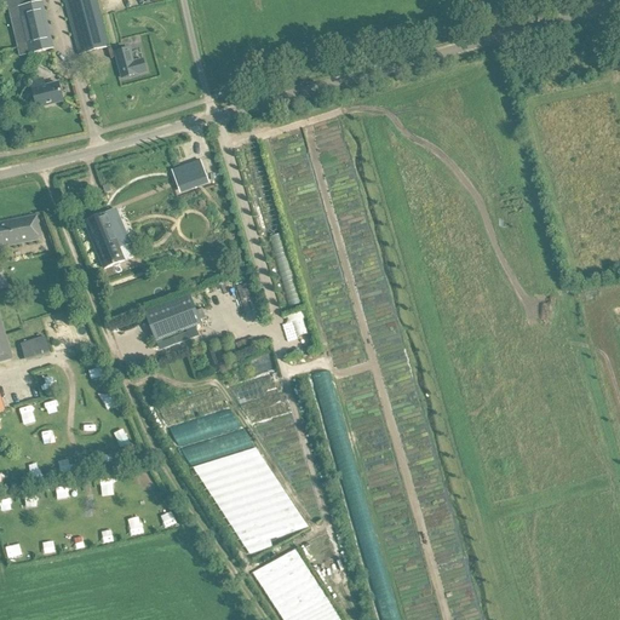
[(64,0),(78,46),(79,56),(109,47),(109,45),(96,0),(64,0)]
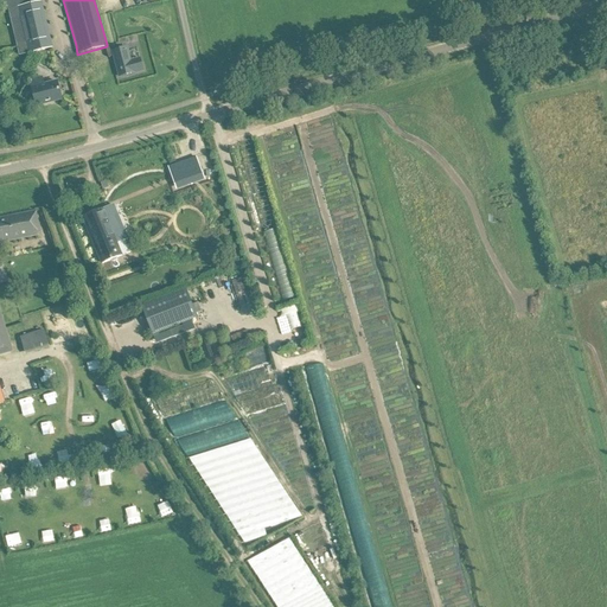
[(40,1),(16,7),(23,39),(26,53),(52,48),(40,1)]
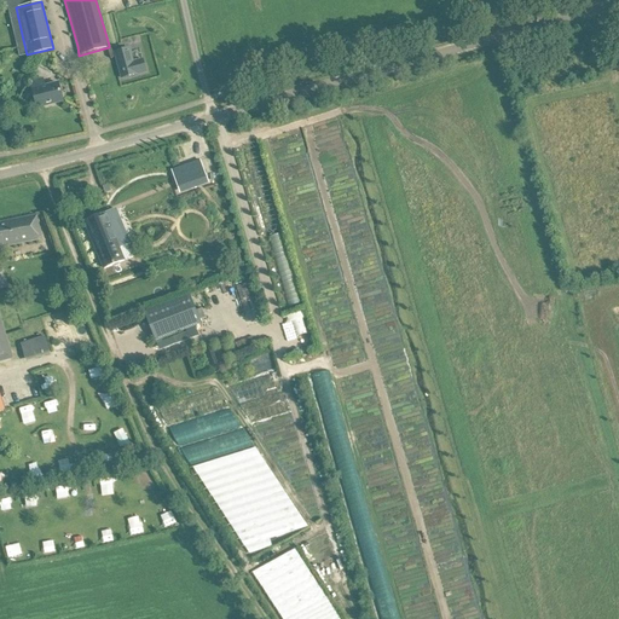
[(129,48),(115,53),(122,79),(137,75),(133,63),(129,48)]
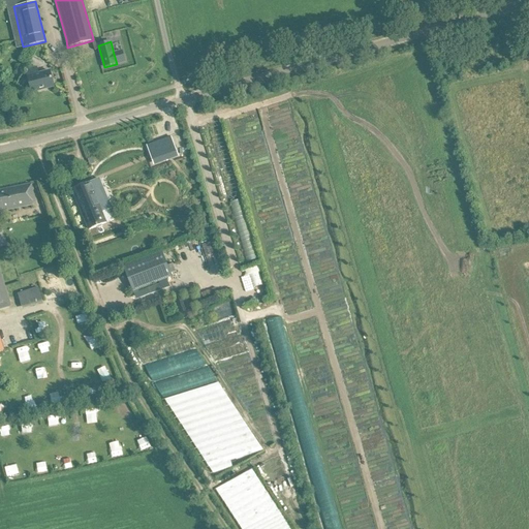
[(26,70),(29,82),(32,92),(54,87),(52,76),(50,71),(38,74),(36,67),(26,70)]
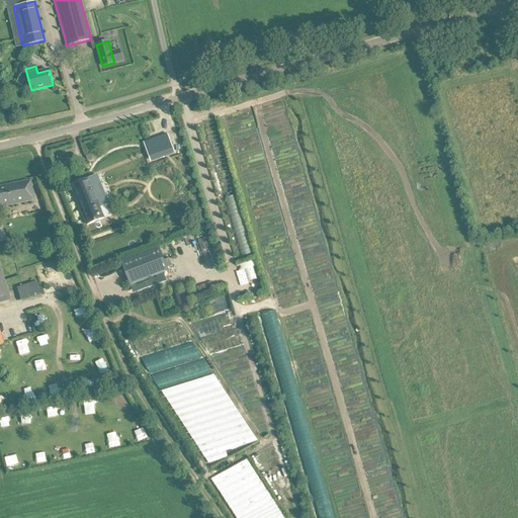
[(220,195),(236,191),(216,117),(199,121),(220,195)]
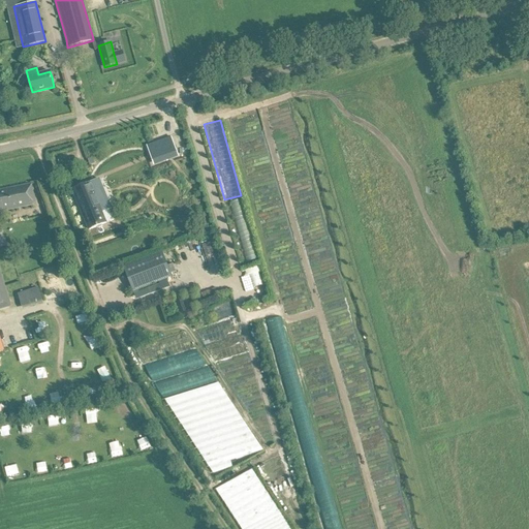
[(170,137),(147,146),(153,162),(177,154),(170,137)]
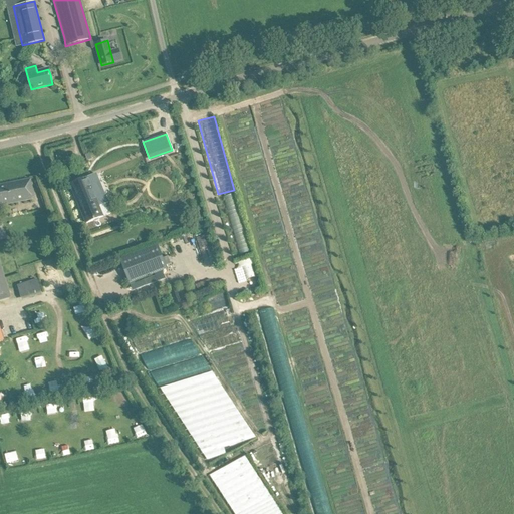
[(87,177),(70,184),(86,223),(109,214),(109,215),(110,214),(110,213),(111,213),(107,203),(105,204),(104,202),(93,176),(93,175),(87,177)]
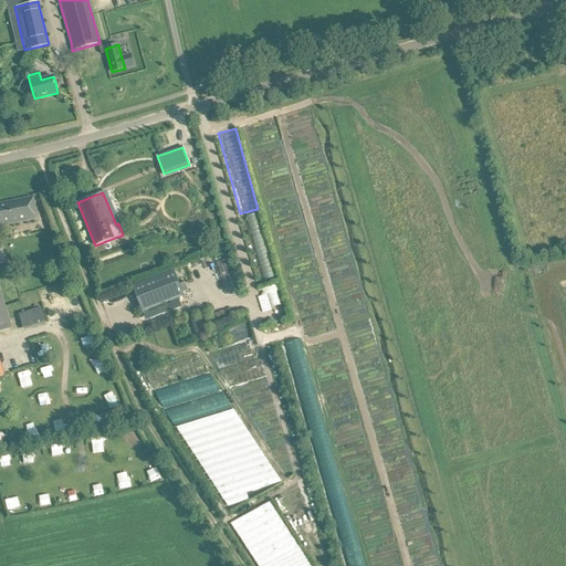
[(38,218),(33,197),(0,203),(0,226),(28,220),(38,218)]
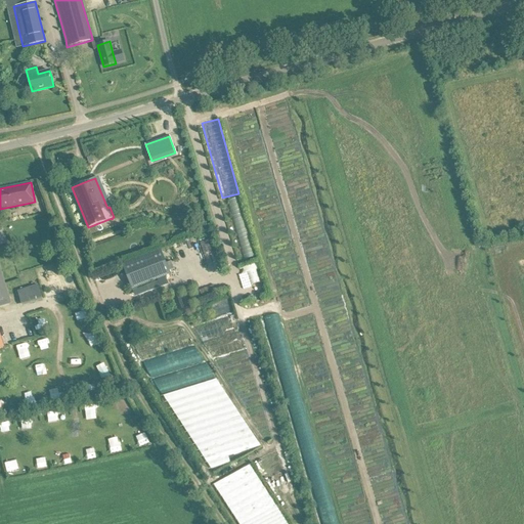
[(161,250),(122,265),(131,289),(157,279),(157,281),(145,286),(147,291),(168,284),(165,275),(170,273),(170,272),(166,263),(161,250)]
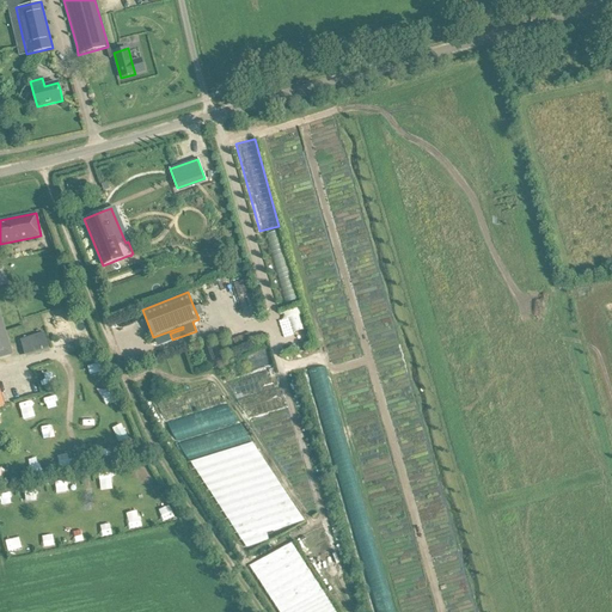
[(19,340),(24,355),(49,348),(44,332),(19,340)]
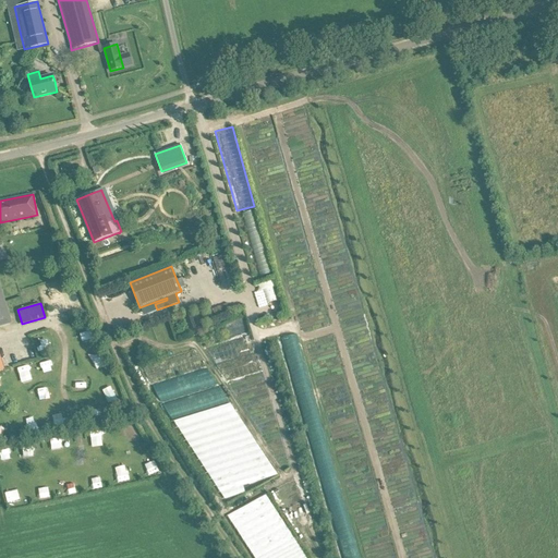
[(209,344),(221,383),(261,371),(250,332),(209,344)]
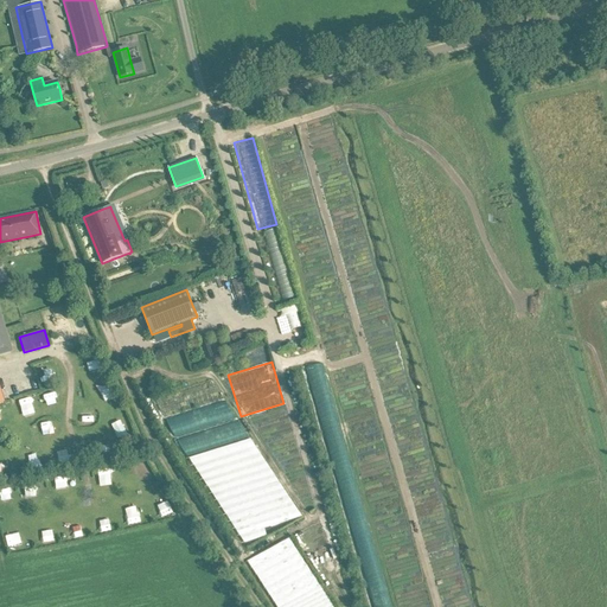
[(323,363),(307,366),(328,460),(344,457),(323,363)]
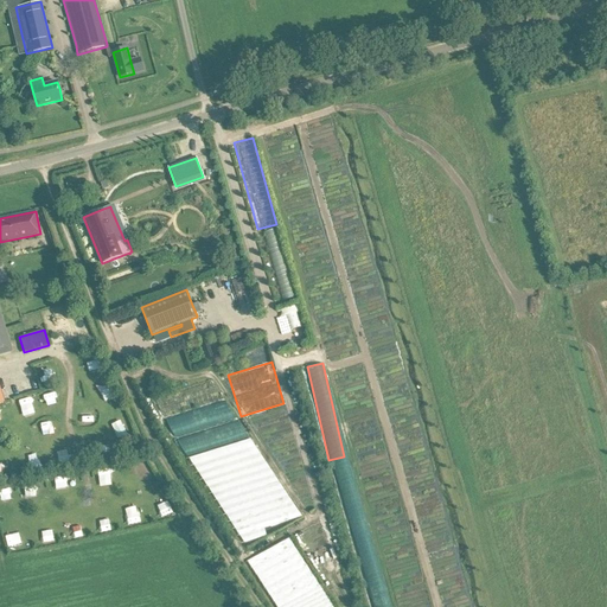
[(177,457),(238,443),(224,379),(163,394),(177,457)]
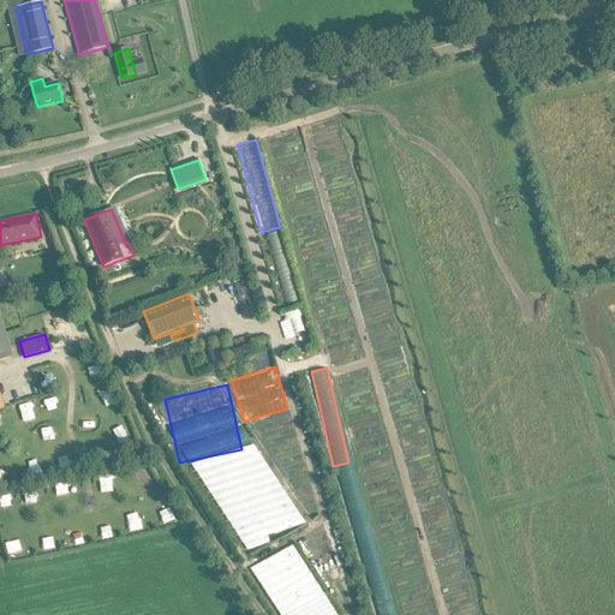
[(55,396),(46,396),(47,407),(57,406),(55,396)]
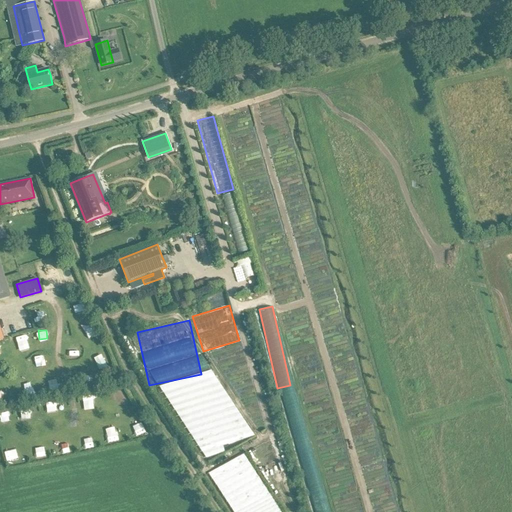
[(19,347),(29,344),(26,334),(16,337),(19,347)]
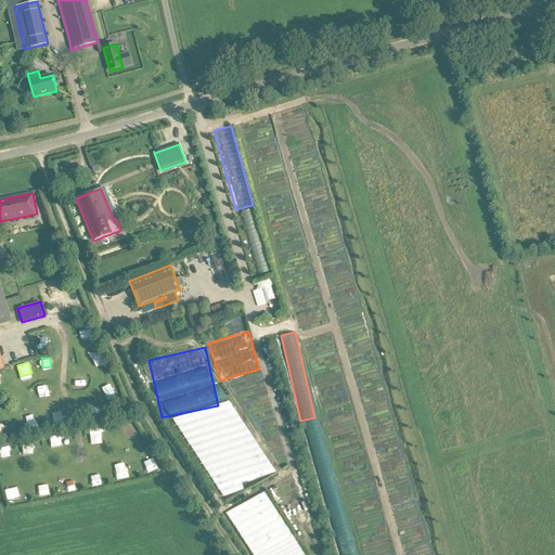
[(106,387),(110,397),(120,394),(116,383),(106,387)]
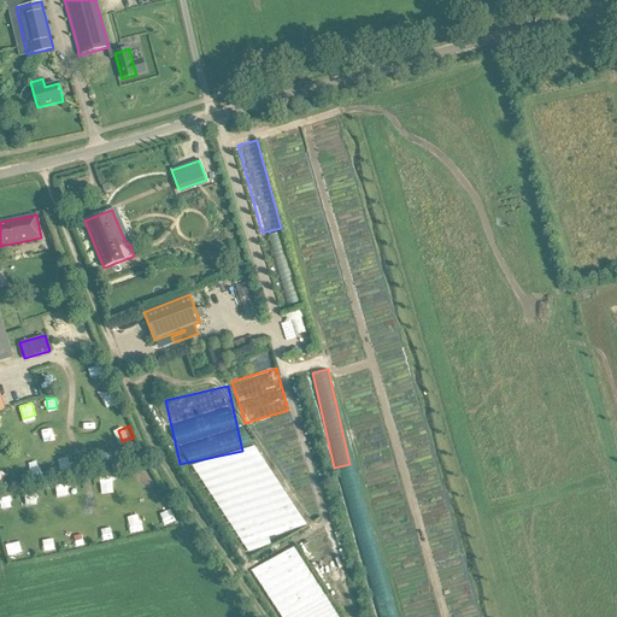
[(53,427),(43,428),(46,439),(54,436),(53,427)]
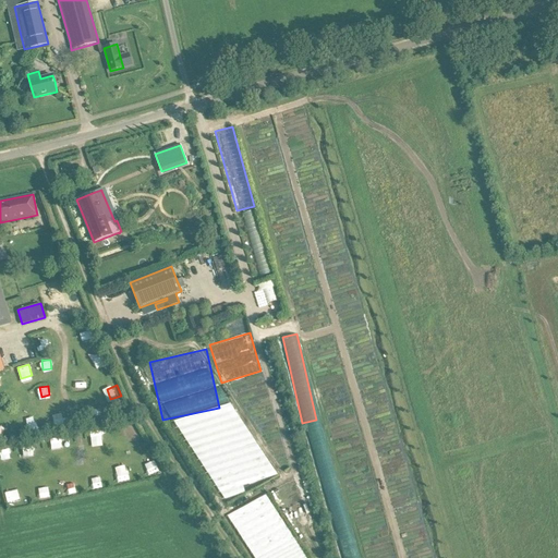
[(25,429),(34,429),(33,421),(24,421),(25,429)]
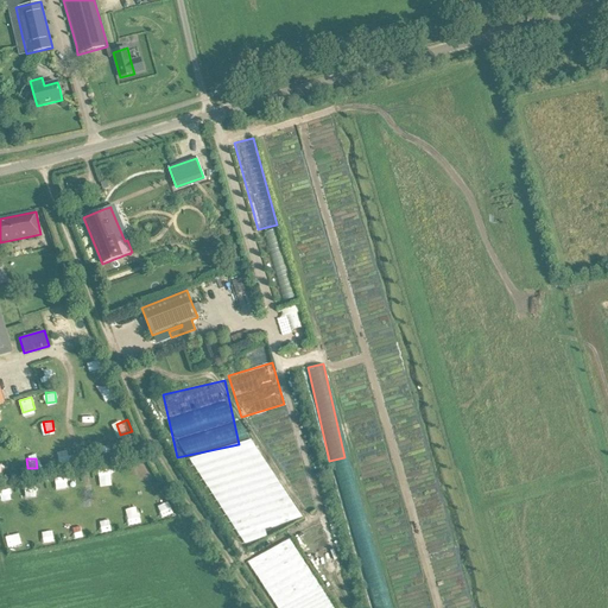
[(145,463),(135,469),(140,480),(151,474),(145,463)]
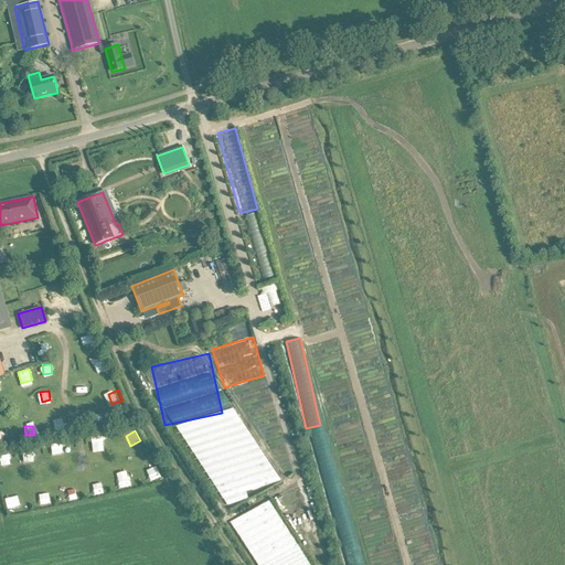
[(51,446),(52,457),(62,456),(60,445),(51,446)]
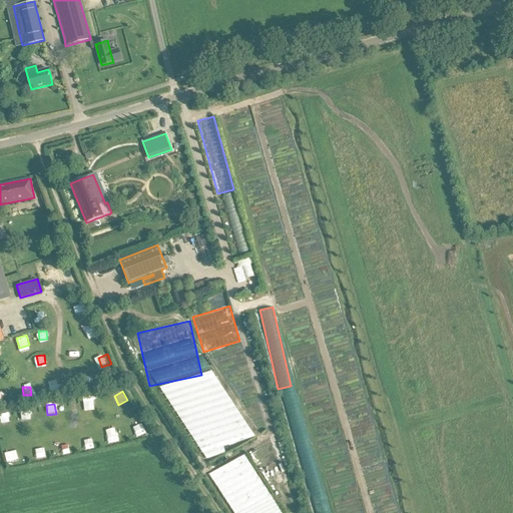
[(8,414),(0,414),(0,424),(9,423),(8,414)]
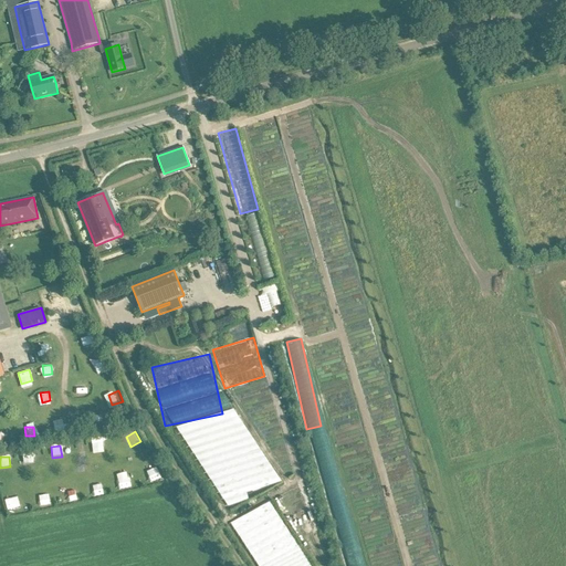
[(156,463),(144,467),(148,480),(160,475),(156,463)]
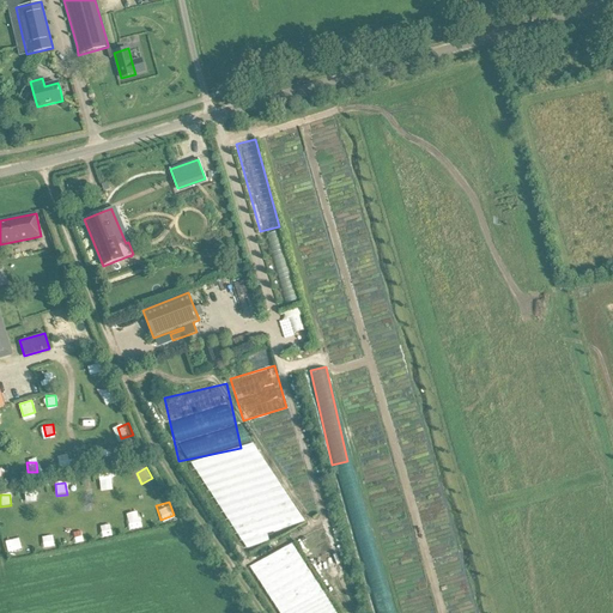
[(131,526),(141,523),(139,514),(128,516),(131,526)]
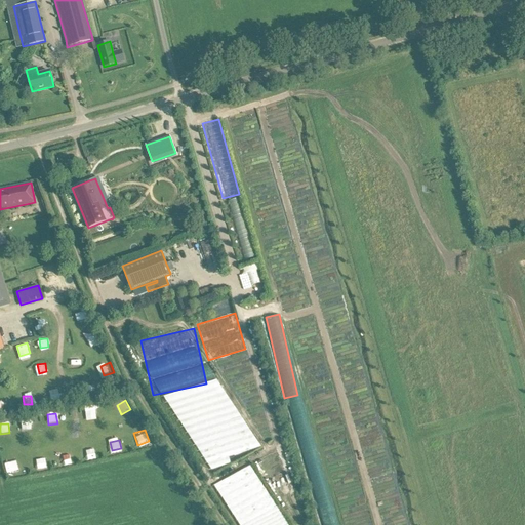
[(85,458),(94,457),(93,448),(84,449),(85,458)]
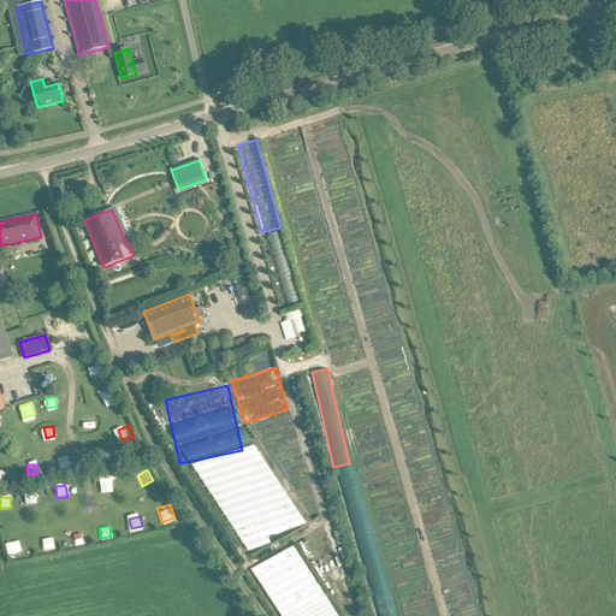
[(336,615),(297,544),(254,567),(279,615),(336,615)]
